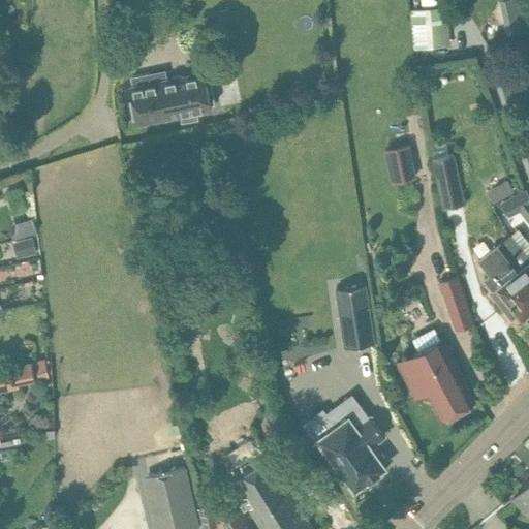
[(412,49),(441,47),(448,45),(445,7),(410,10),(412,49)]
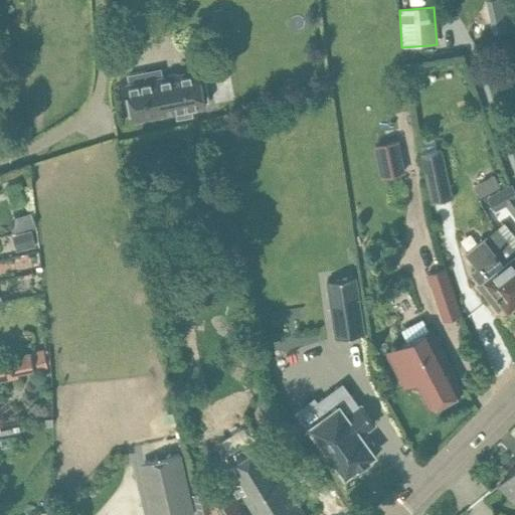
[(130,83),(126,84),(133,122),(152,118),(177,113),(178,118),(193,116),(192,111),(198,109),(206,108),(205,101),(200,74),(199,69),(191,71),(147,79),(146,71),(128,75),(130,83)]
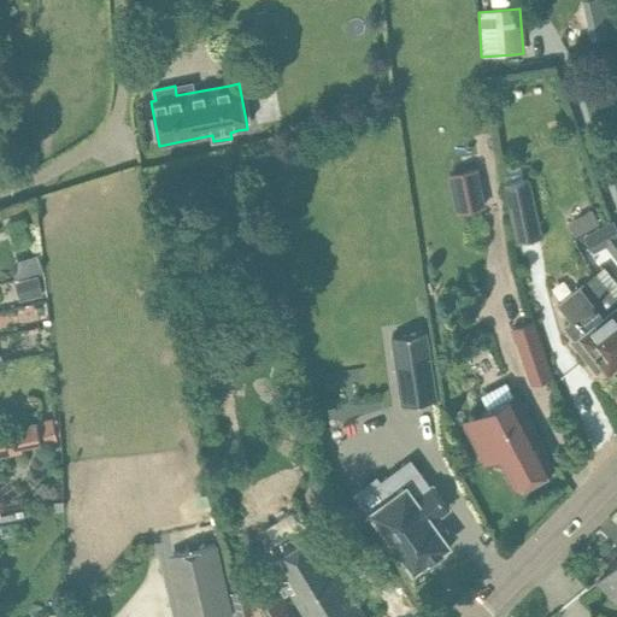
[(519,165),(500,169),(503,183),(522,180),(519,165)]
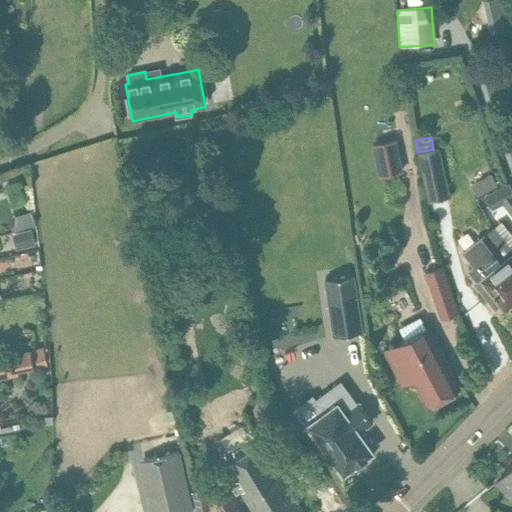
[(396,140),(371,145),(377,178),(403,173),(396,140)]
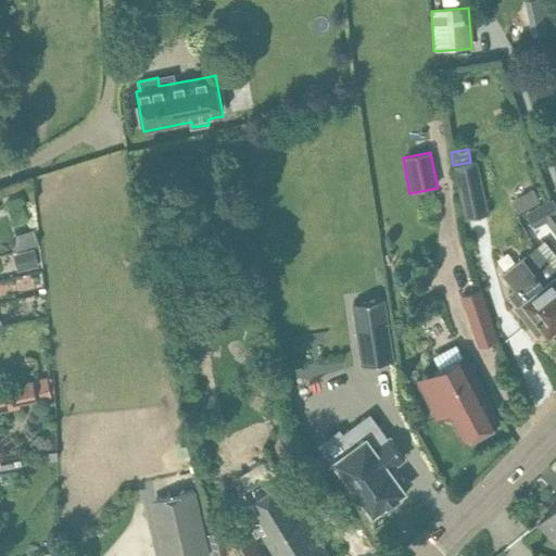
[(470,162),(455,166),(453,166),(464,217),(488,213),(477,161),(470,162)]
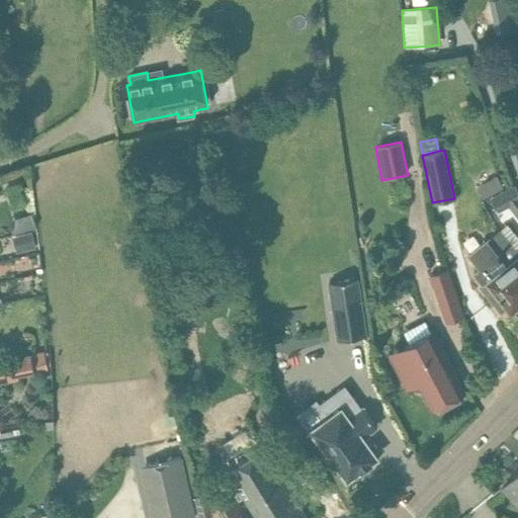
[(517,190),(515,185),(491,199),(498,213),(510,207),(517,202),(517,190)]
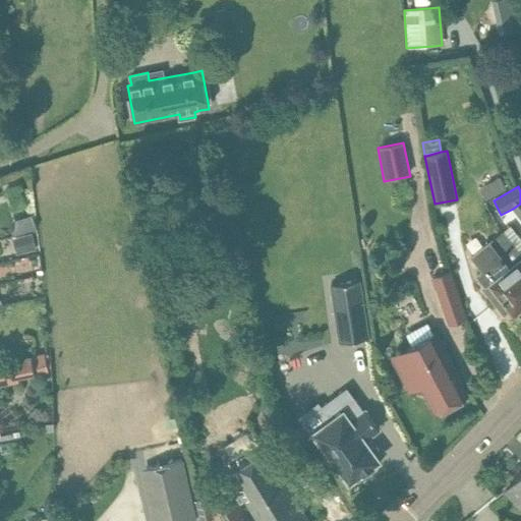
[(490,241),(520,279),(520,240),(511,227),(509,225),(500,232),(501,233),(490,241)]
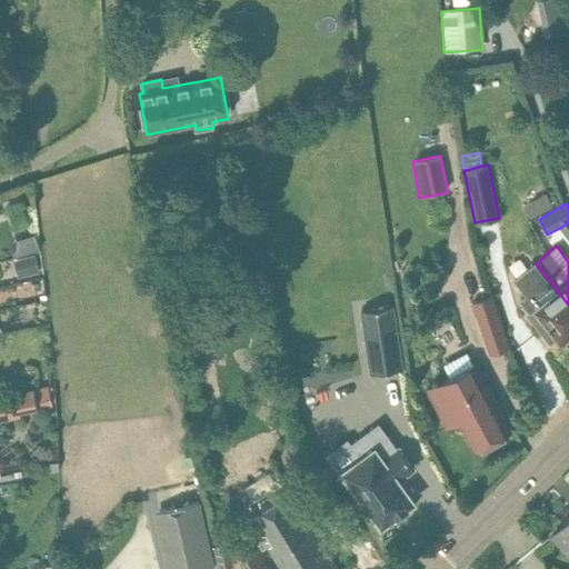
[(35,255),(13,260),(18,278),(39,272),(35,255)]
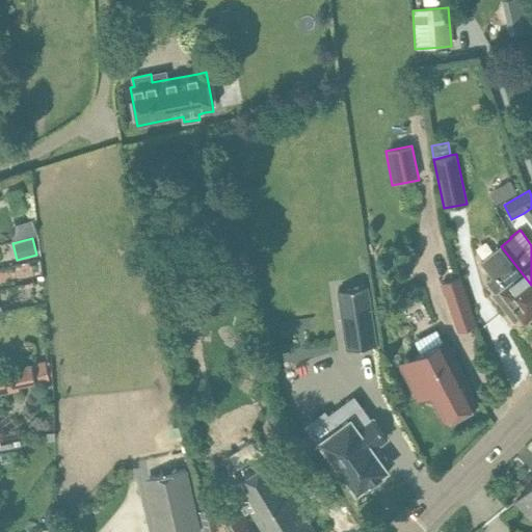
[(531,310),(531,285),(501,246),(500,245),(479,262),(490,275),(485,281),(494,290),(491,292),(514,321),(523,315),(524,317),(531,310)]
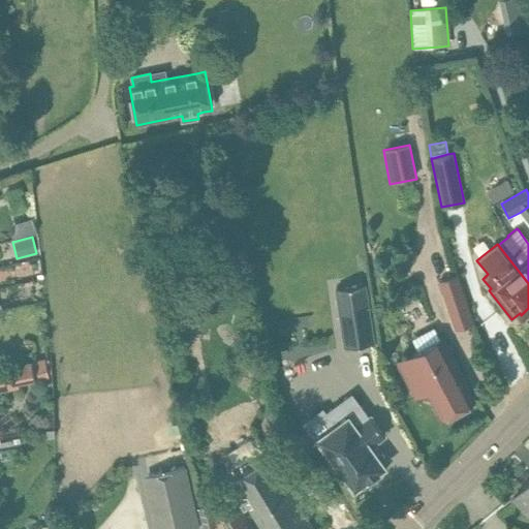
[(474,323),(462,288),(457,275),(438,281),(456,330),(474,323)]
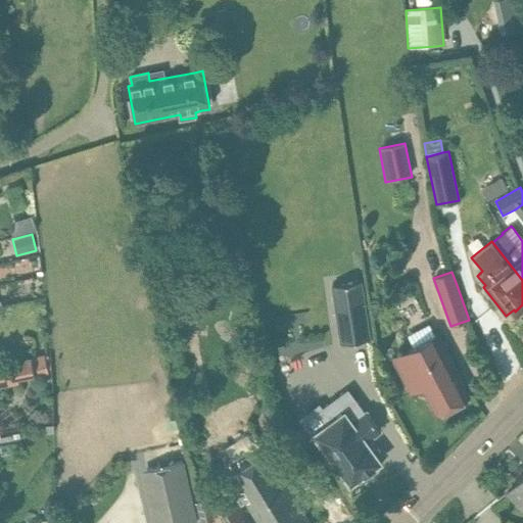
[(343,342),(367,339),(369,338),(369,337),(366,318),(361,281),(332,285),(337,323),(340,341),(341,342),(343,342)]
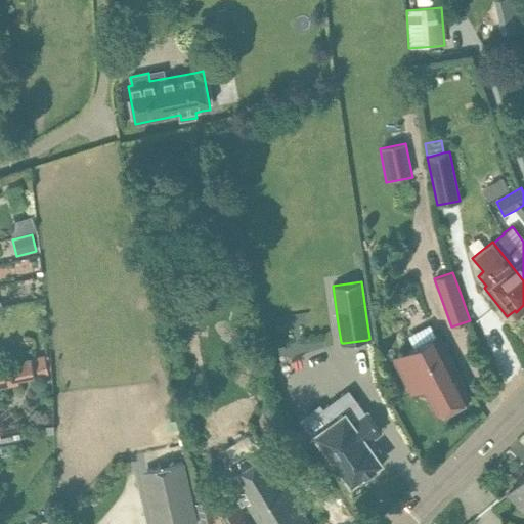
[(470,397),(461,380),(437,333),(391,356),(402,377),(411,395),(423,389),(437,415),(470,397)]
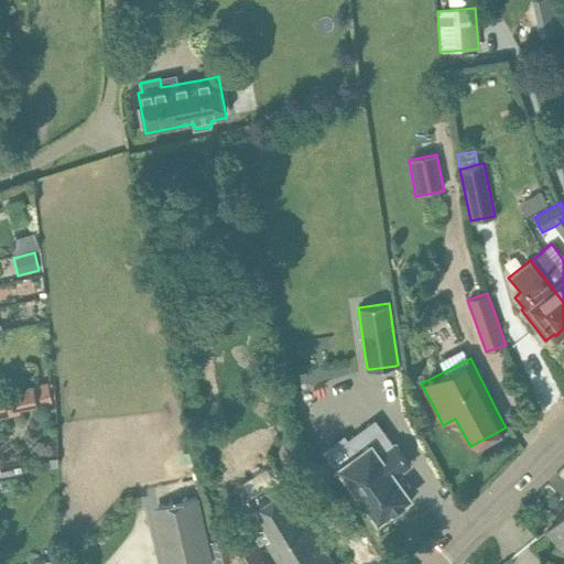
[(19,407),(32,405),(38,404),(38,407),(52,403),(47,382),(33,384),(33,387),(0,392),(0,415),(20,412),(19,407)]
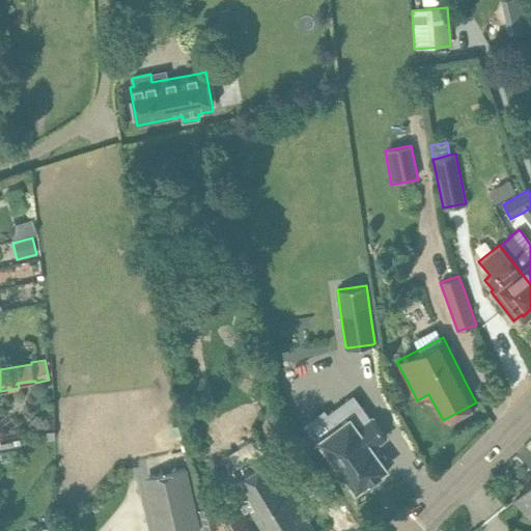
[(371,419),(353,394),(326,415),(335,428),(319,440),(356,491),(367,482),(370,485),(385,475),(382,471),(386,468),(382,462),(387,458),(376,444),(386,437),(372,418),(371,419)]
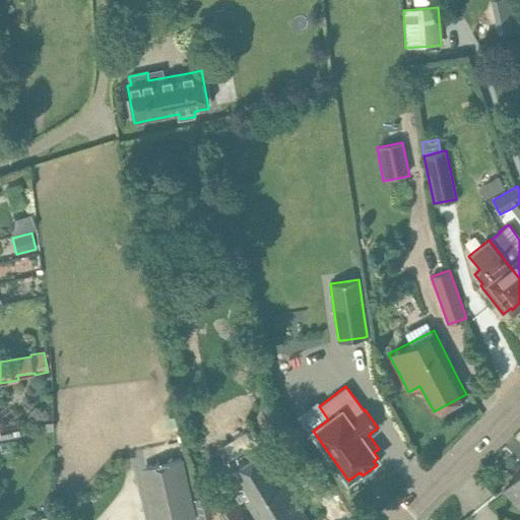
[(309,519),(299,504),(264,448),(228,470),(257,519),(309,519)]
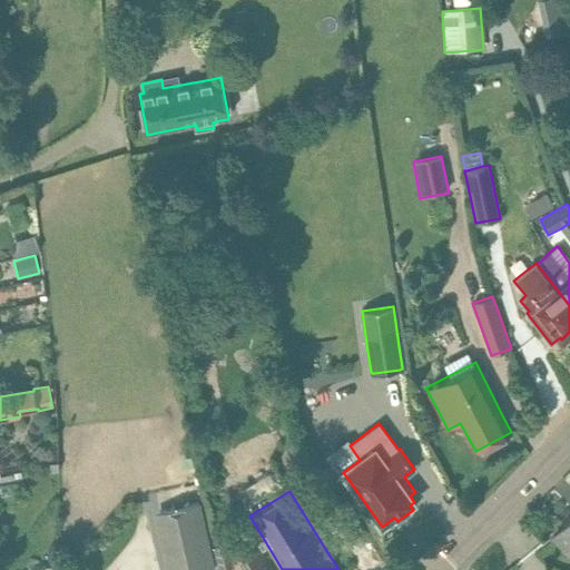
[(214,569),(198,502),(159,511),(173,569),(214,569)]
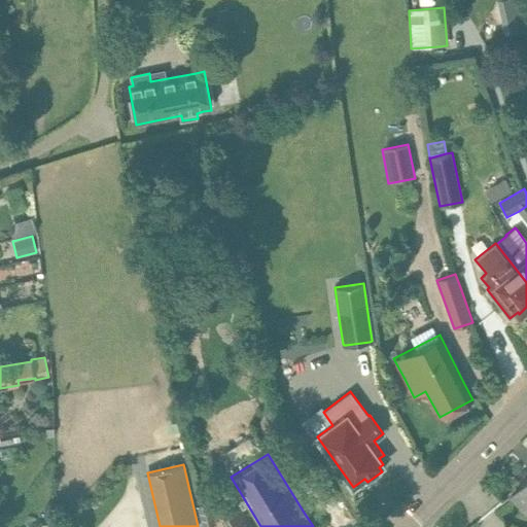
[(526,480),(522,486),(523,487),(513,497),(526,512),(526,511),(526,480)]
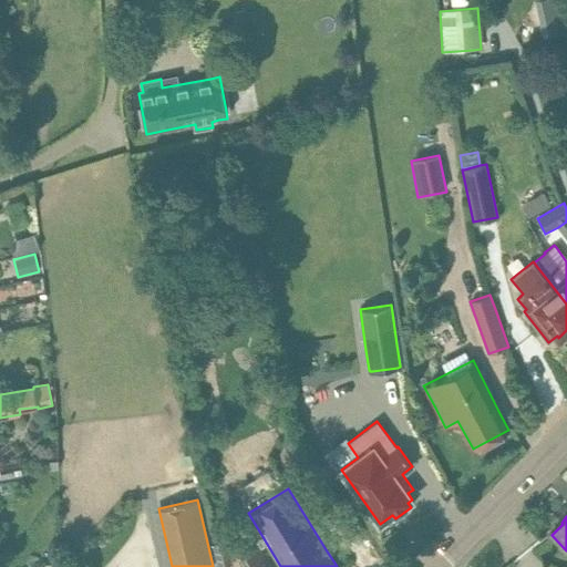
[(270,566),(255,543),(238,553),(230,538),(212,543),(218,566),(232,564),(232,560),(239,558),(245,566),(270,566)]
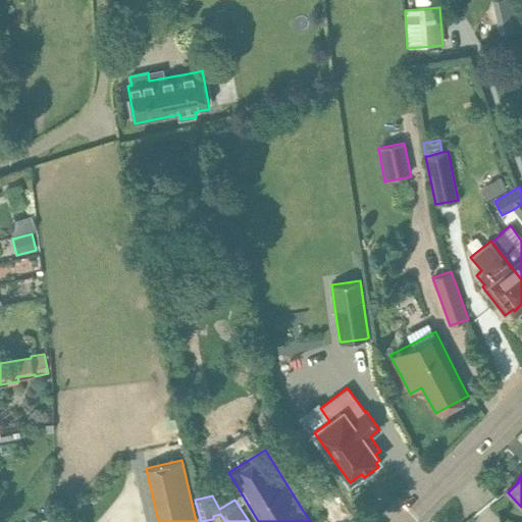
[(507,521),(504,512),(477,521),(507,521)]
